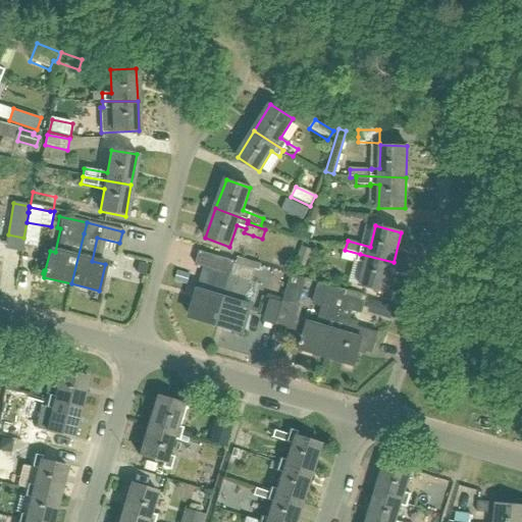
[(394,262),(360,254),(345,250),(345,251),(343,260),(365,266),(361,286),(385,293),(394,262)]
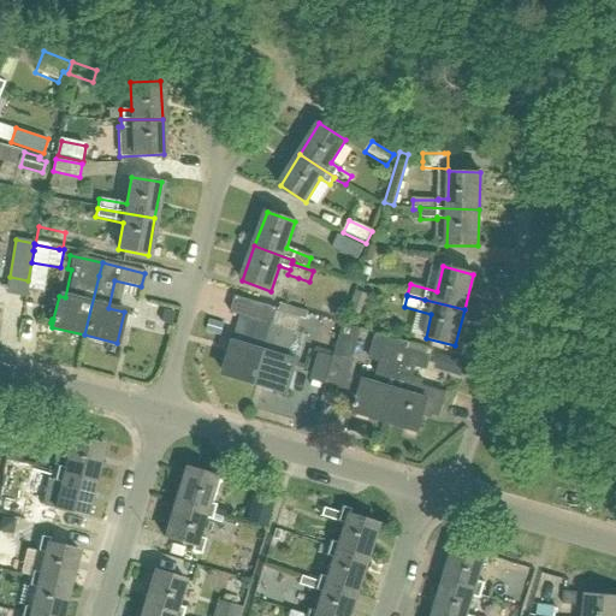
[(277,312),(256,383),(288,392),(297,362),(277,356),(285,329),(296,332),(300,319),(306,321),(308,312),(279,303),(277,312)]
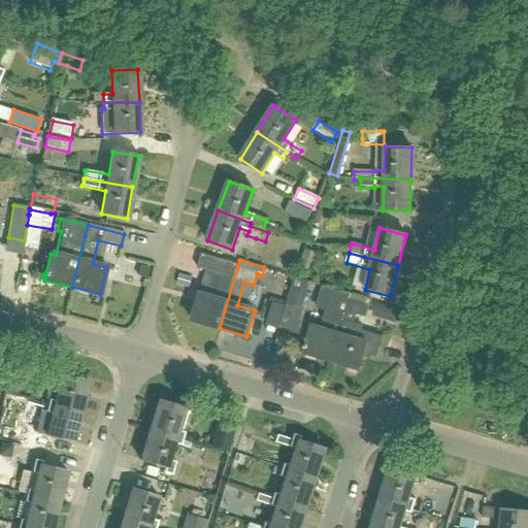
[(220,328),(237,267),(217,261),(212,272),(223,275),(216,299),(199,294),(193,312),(192,312),(191,316),(192,317),(191,320),(220,328)]
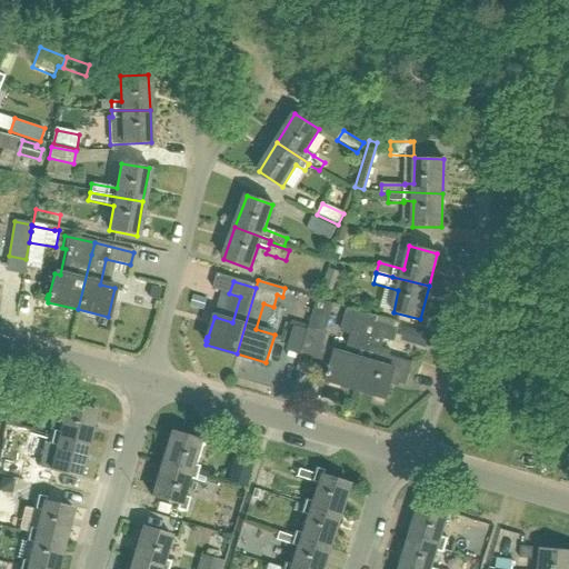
[(151,287),(149,298),(160,301),(163,289),(151,287)]
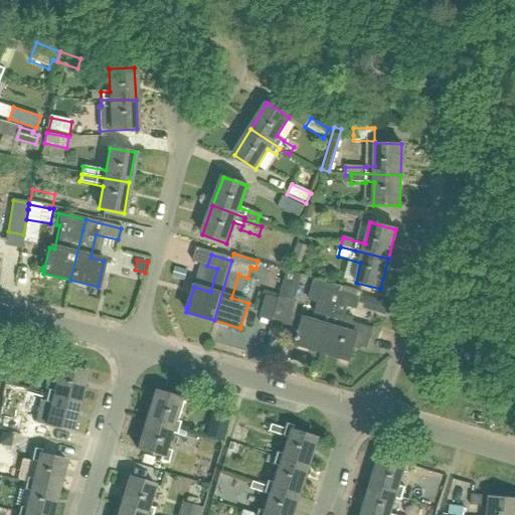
[(295,301),(303,275),(289,271),(281,297),(295,301)]
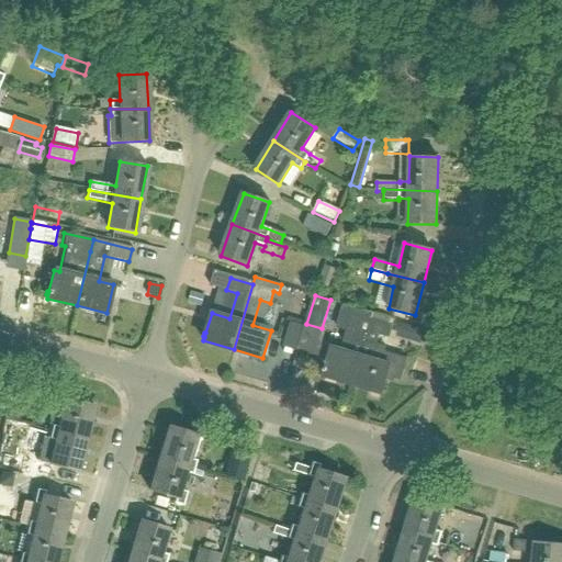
[(352,384),(373,314),(352,307),(350,313),(347,326),(356,328),(349,353),(330,348),(325,369),(323,368),(322,371),(324,372),(323,375),(352,384)]
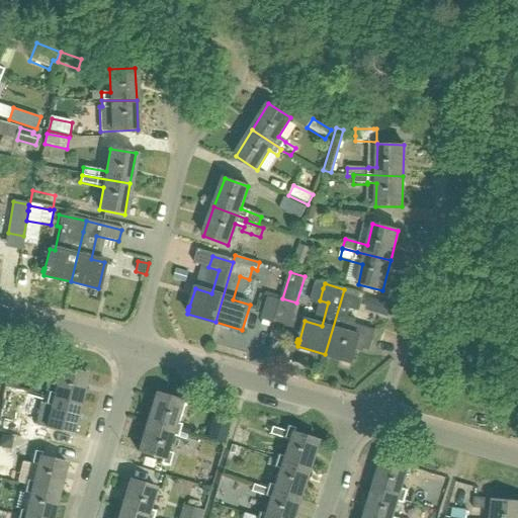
[(352,362),(356,348),(369,352),(375,332),(355,325),(356,321),(347,318),(349,309),(359,312),(363,295),(344,289),(325,354),(352,362)]
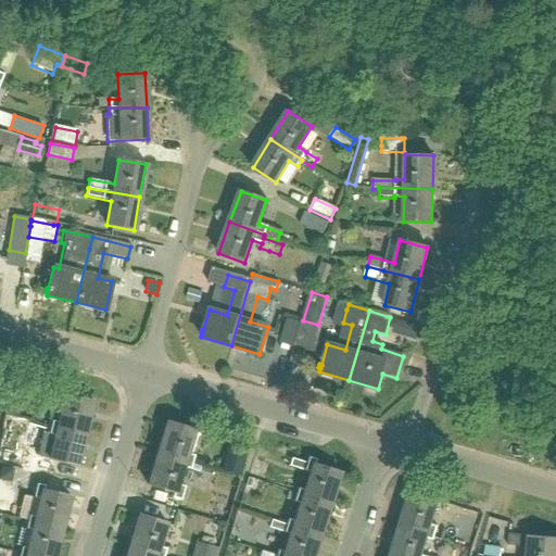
[(411,324),(406,338),(418,341),(422,328),(411,324)]
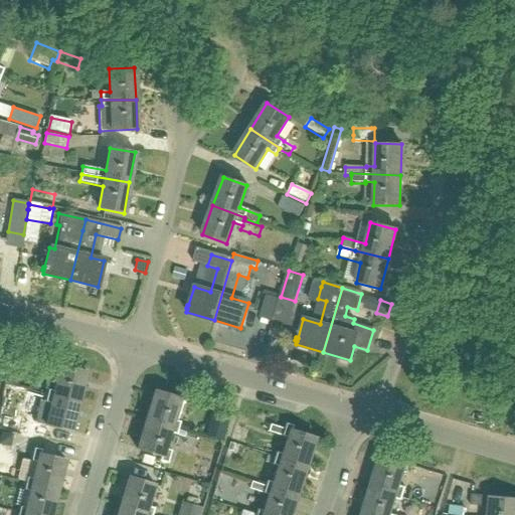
[(53,364),(51,372),(51,373),(48,372),(44,389),(47,390),(54,391),(53,396),(77,402),(86,372),(60,366),(61,362),(54,360),(53,364)]
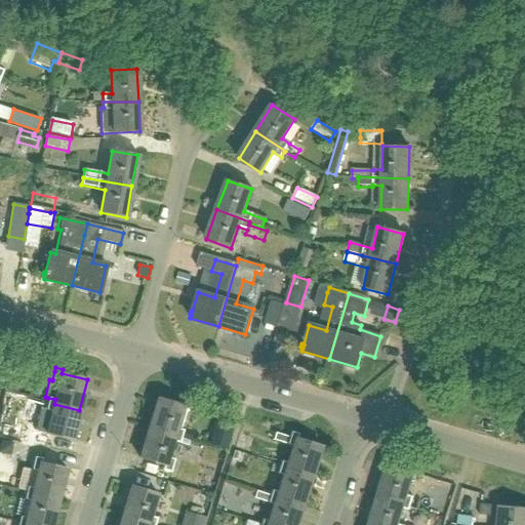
[(79,410),(54,404),(55,399),(48,398),(45,409),(52,411),(46,434),(72,440),(79,410)]
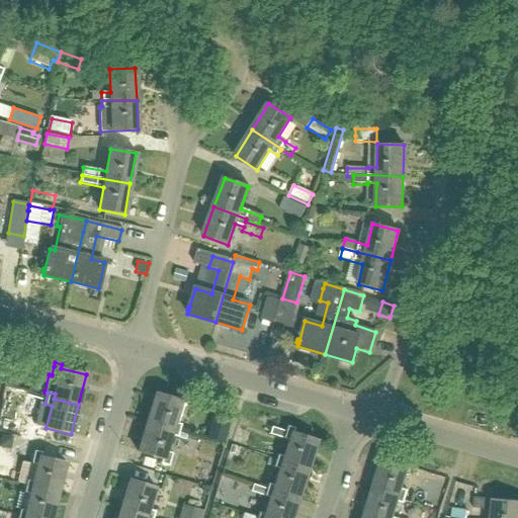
[(171,430),(169,434),(176,436),(180,424),(173,423),(180,400),(156,393),(147,423),(171,430)]
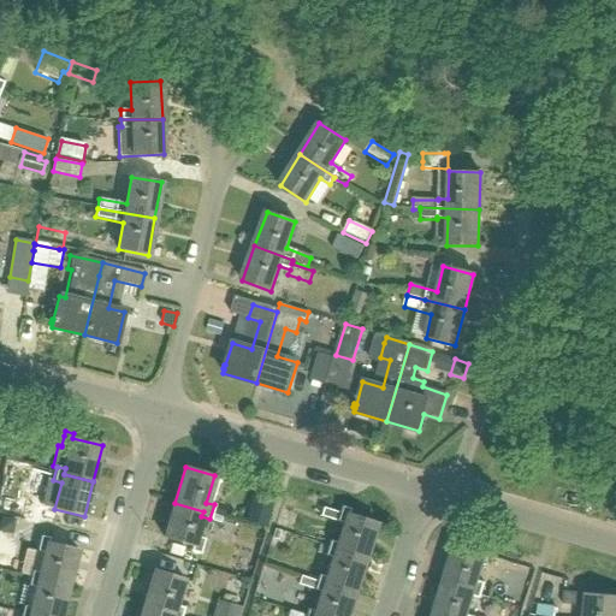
[(244,519),(264,525),(271,503),(256,498),(255,505),(249,503),(244,519)]
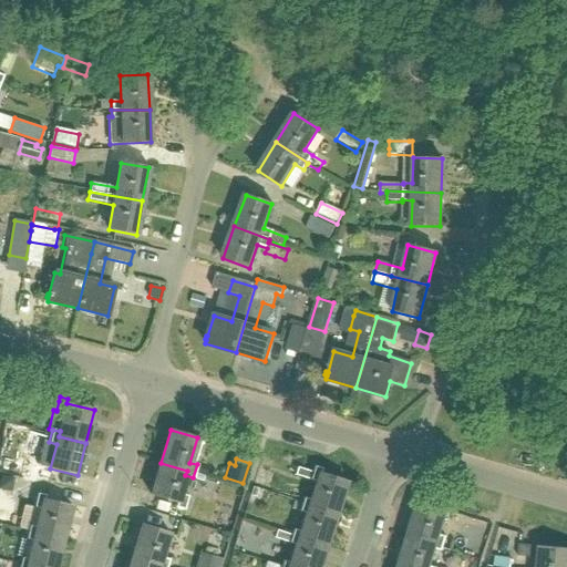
[(181,494),(185,475),(187,471),(161,463),(151,495),(176,503),(175,507),(183,509),(187,495),(181,494)]
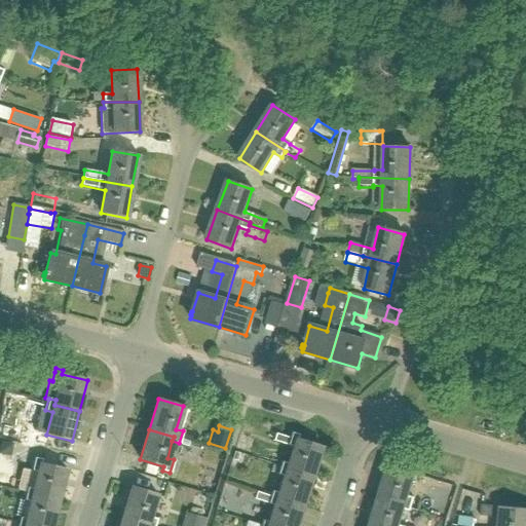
[(287,470),(311,478),(322,448),(321,447),(297,440),(299,436),(292,433),(290,438),(276,434),(273,441),(288,445),(294,447),(289,464),(287,470)]
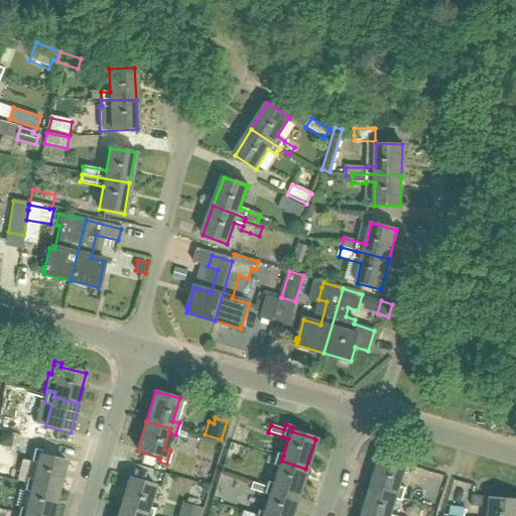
[(31,485),(56,491),(63,461),(39,455),(40,450),(33,448),(30,461),(37,463),(32,480),(31,485)]
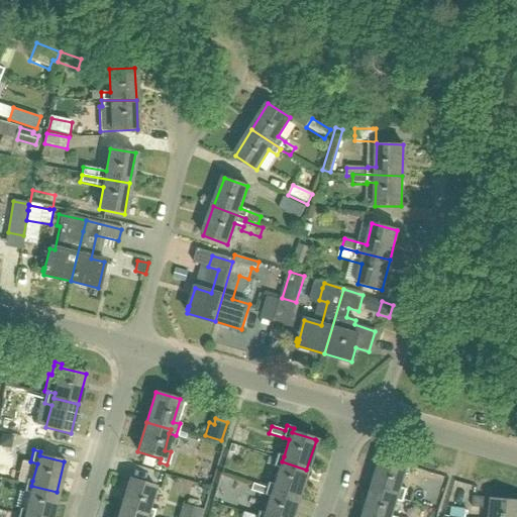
[(282,461),(284,456),(278,454),(274,467),(279,469),(274,485),(272,490),(297,498),(306,470),(282,461)]
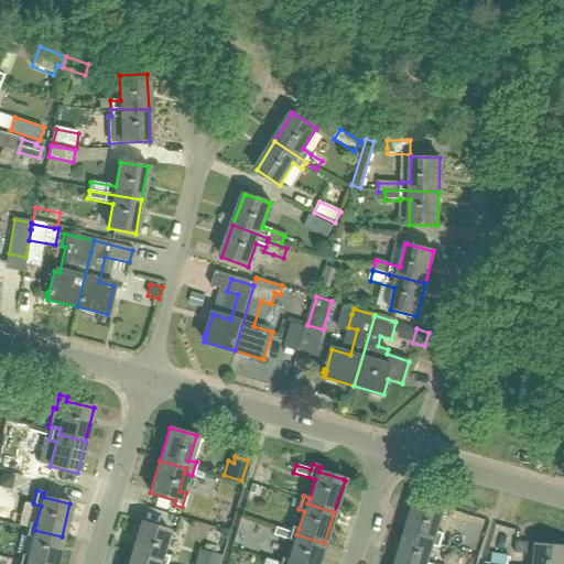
[(434,541),(433,546),(440,548),(444,534),(437,532),(444,508),(418,500),(408,533),(434,541)]
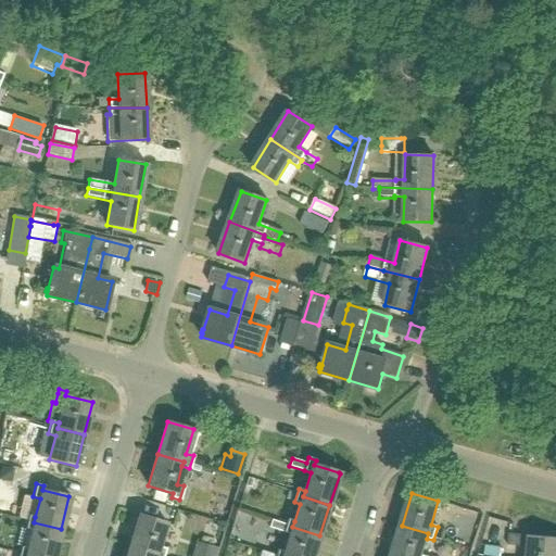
[(34,522),(35,517),(28,515),(25,528),(33,530),(28,548),(26,553),(37,555),(54,555),(61,529),(34,522)]
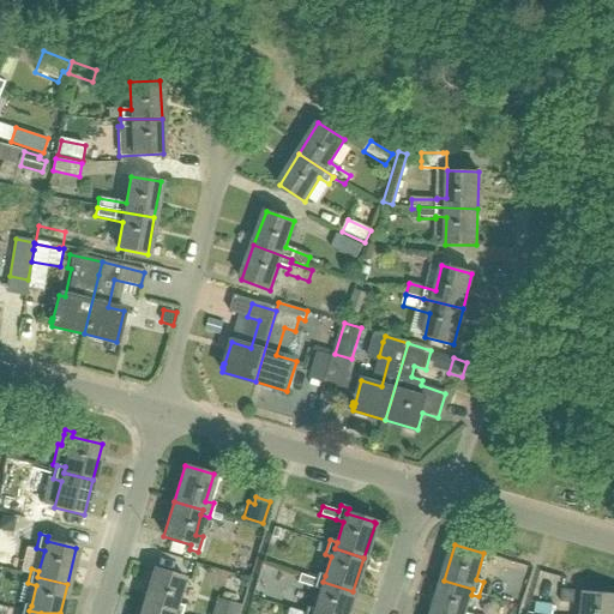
[(172,612),(170,613),(179,613),(182,606),(174,603),(182,577),(154,569),(143,603),(172,612)]
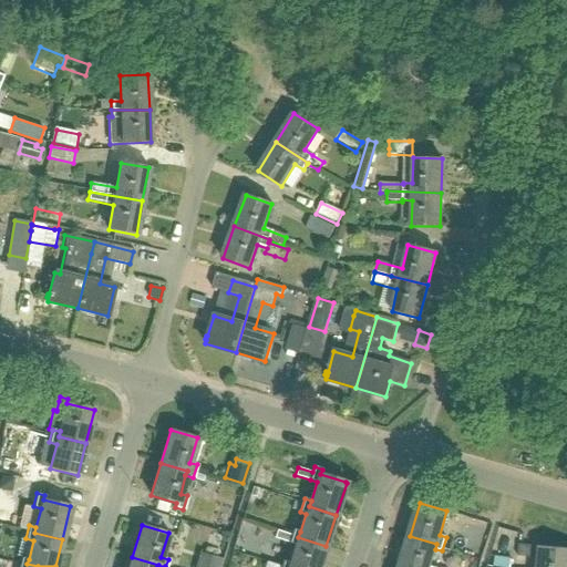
[(298,537),(300,532),(294,529),(292,536),(277,531),(275,538),(289,543),(289,544),(296,546),(290,564),(288,566),(318,566),(326,546),(298,537)]
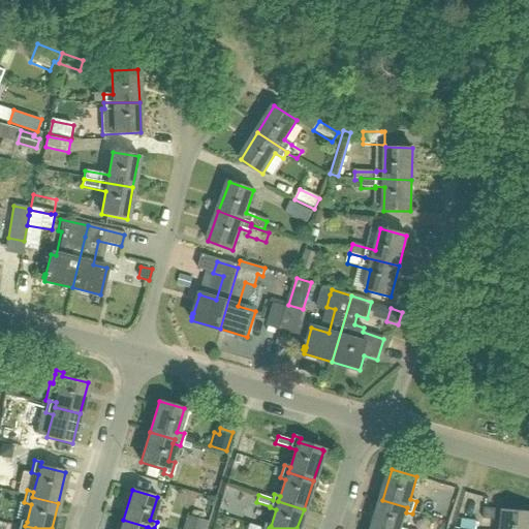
[(402,528),(401,528),(406,512),(407,507),(382,500),(373,528),(402,528)]
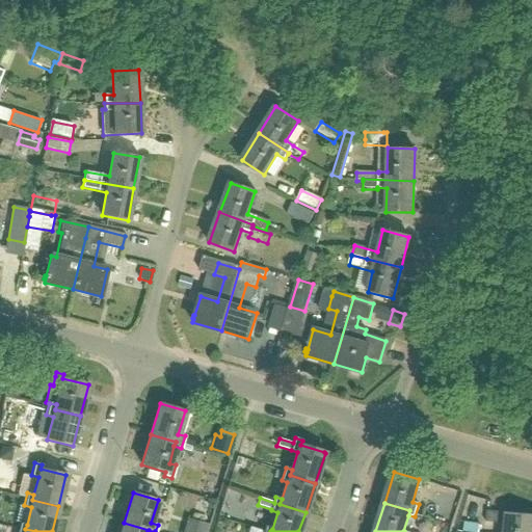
[(531,531),(531,514),(506,512),(488,511),(487,522),(505,524),(504,531),(531,531)]
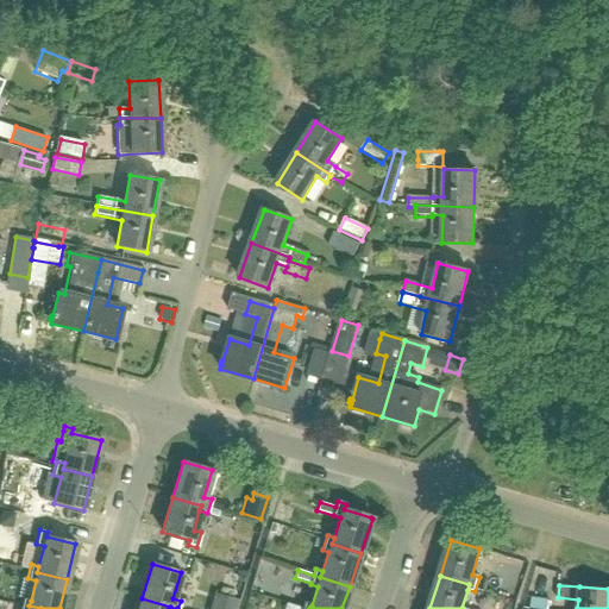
[(238,608),(240,602),(221,596),(217,608),(238,608)]
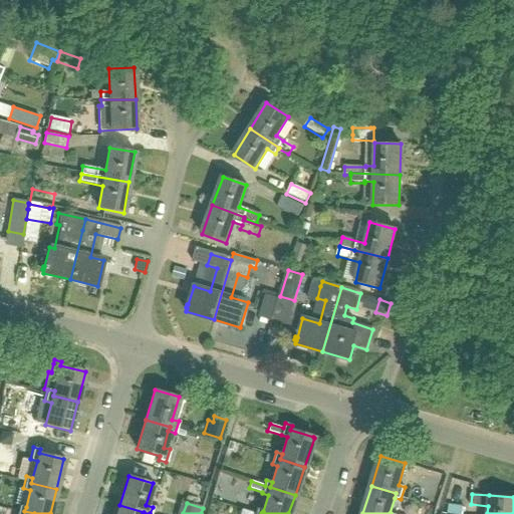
[(34,513),(24,511),(26,507),(19,505),(16,513),(34,513)]
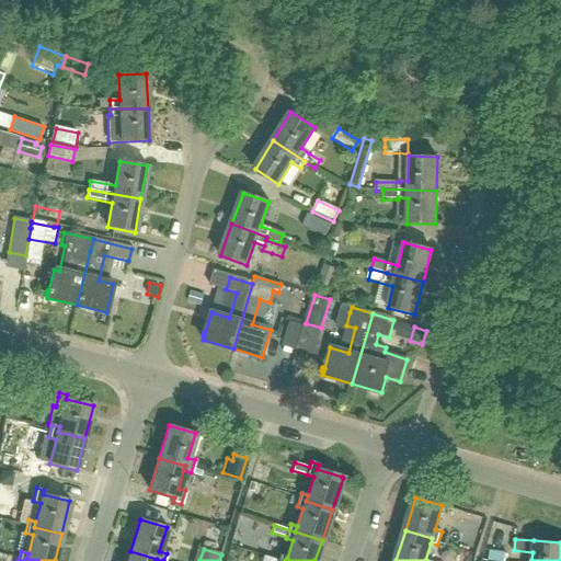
[(156,560),(157,559),(130,551),(127,560),(156,560)]
